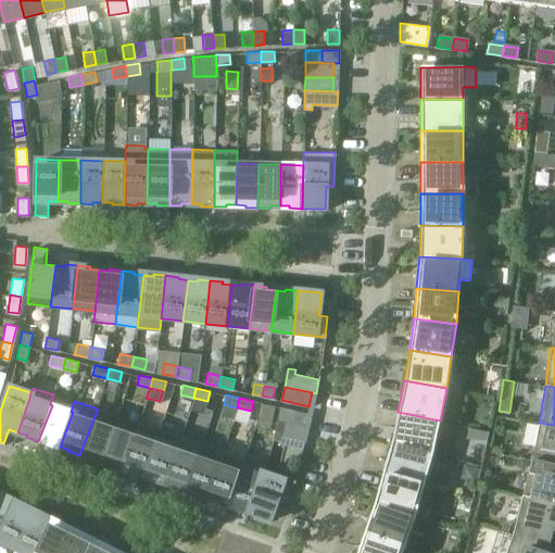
[(260,414),(273,416),(275,405),(262,402),(260,414)]
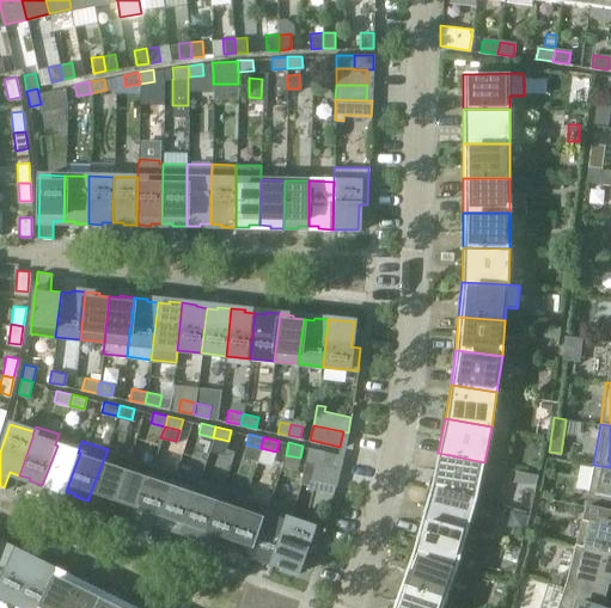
[(78,453),(74,452),(57,446),(42,485),(55,490),(55,487),(66,491),(80,453),(78,453)]
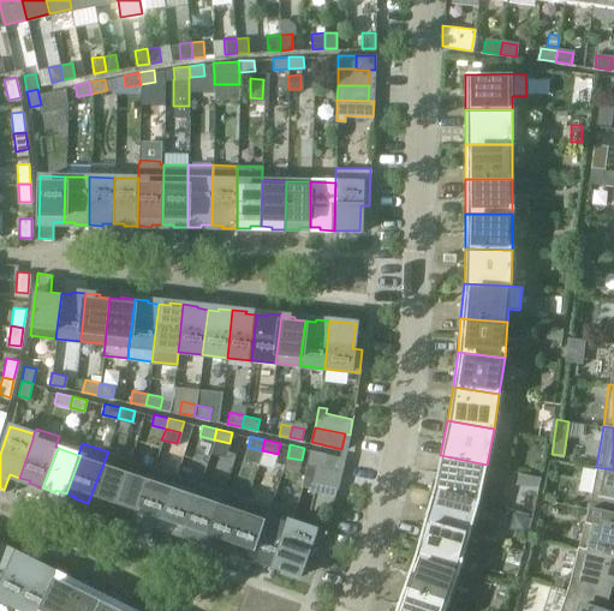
[(307,463),(315,465),(322,467),(326,453),(309,449),(307,463)]
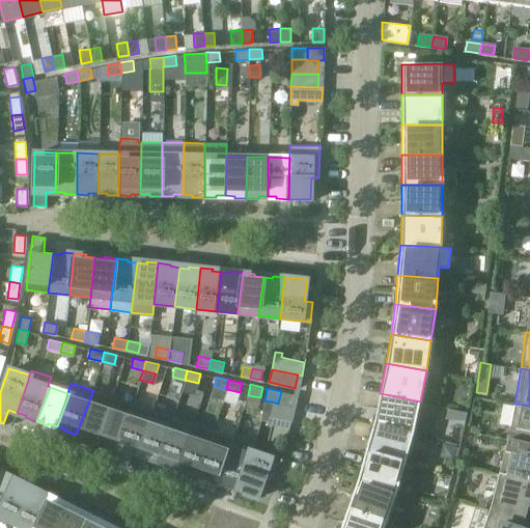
[(88,437),(96,440),(113,396),(93,390),(76,435),(87,439),(88,437)]
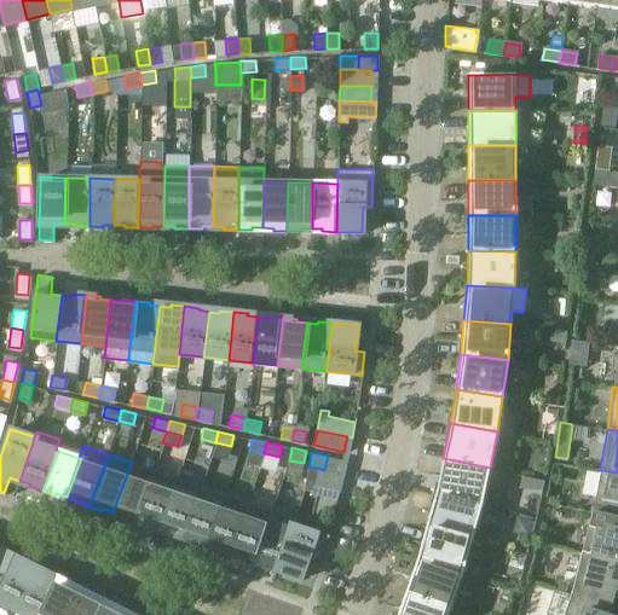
[(328,456),(324,470),(339,473),(341,459),(328,456)]
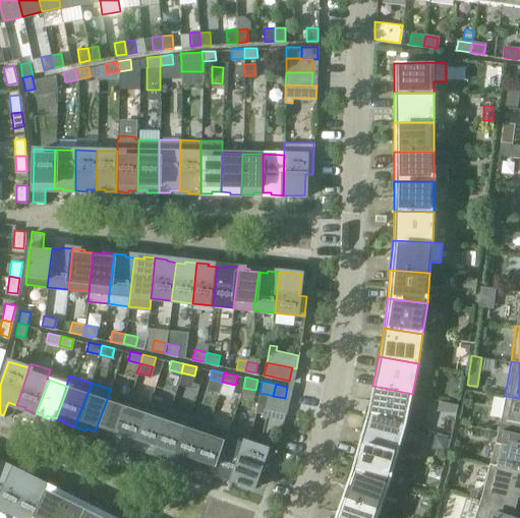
[(372,386),(366,414),(405,423),(409,407),(412,394),(372,386)]
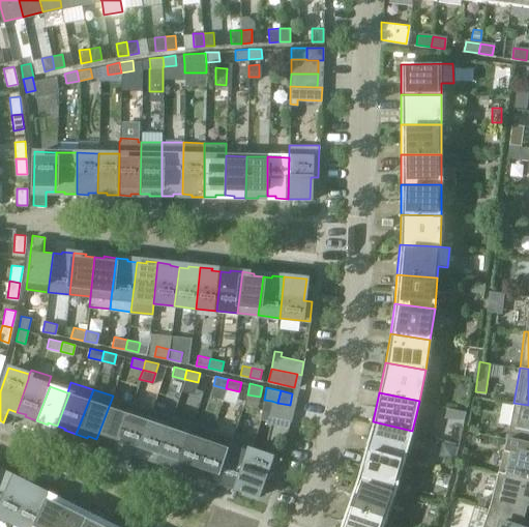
[(105,444),(116,447),(129,413),(134,403),(113,396),(96,439),(106,442),(105,444)]
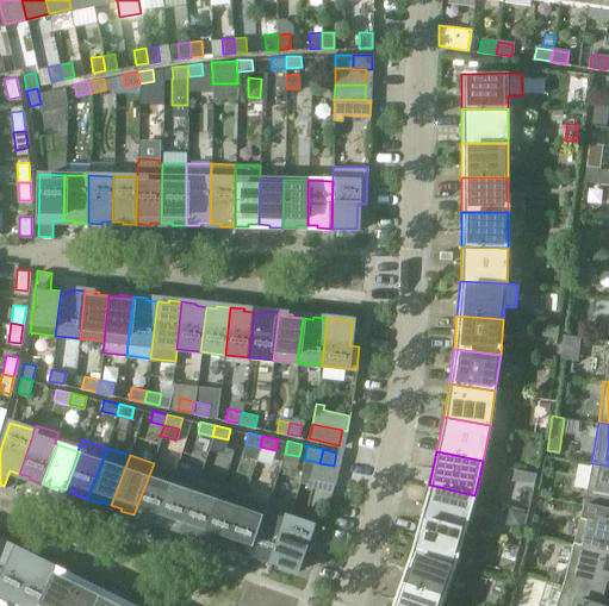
[(309,478),(312,461),(304,460),(299,481),(308,482),(309,478)]
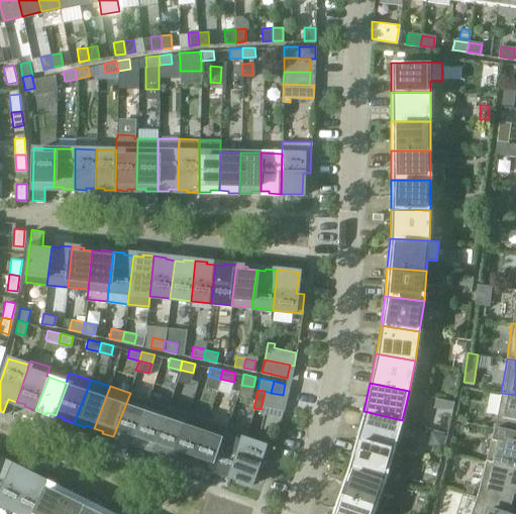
[(283,396),(283,395),(271,393),(265,391),(262,405),(284,410),(287,397),(283,396)]
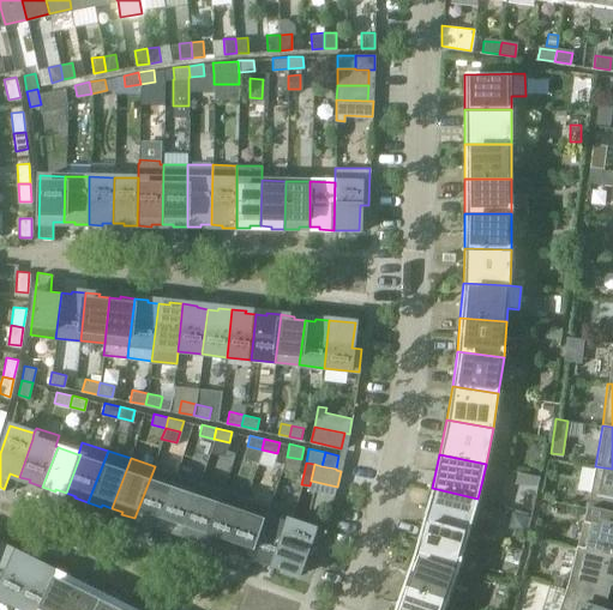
[(486,464),(482,479),(500,483),(504,467),(486,464)]
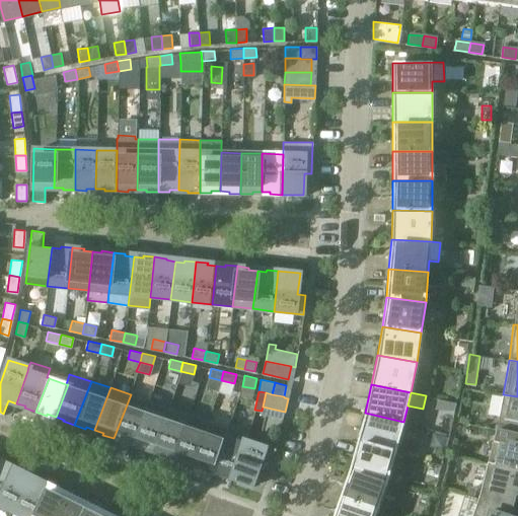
[(131,394),(127,404),(114,438),(125,442),(126,440),(134,443),(146,412),(150,401),(131,394)]
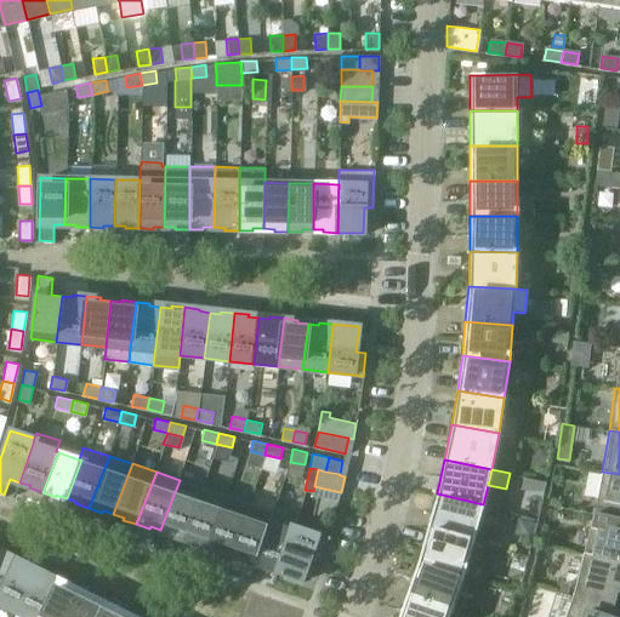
[(619,474),(602,472),(593,513),(619,518),(619,474)]
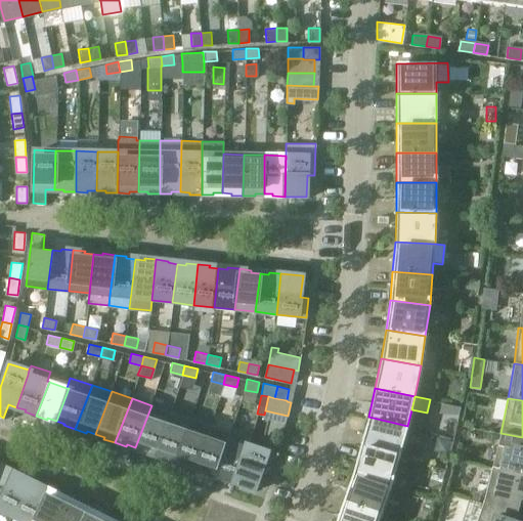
[(151,405),(147,416),(135,447),(144,450),(143,452),(155,457),(168,422),(172,411),(151,405)]
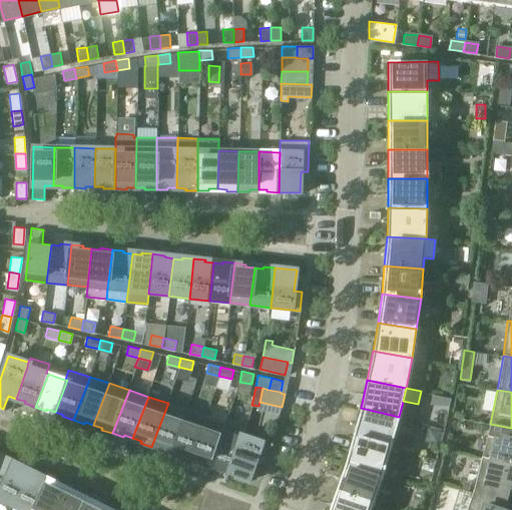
[(168,403),(164,413),(151,447),(162,451),(163,449),(171,451),(183,420),(187,410),(168,403)]
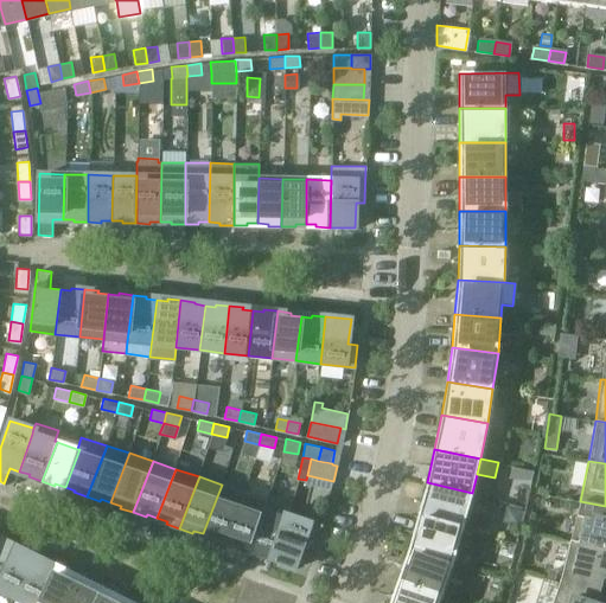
[(419,515),(463,527),(472,493),(427,482),(419,515)]
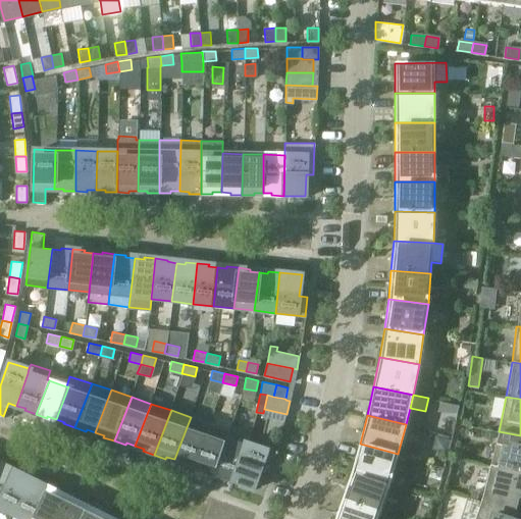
[(191,417),(187,427),(174,459),(183,462),(183,464),(194,468),(210,423),(191,417)]
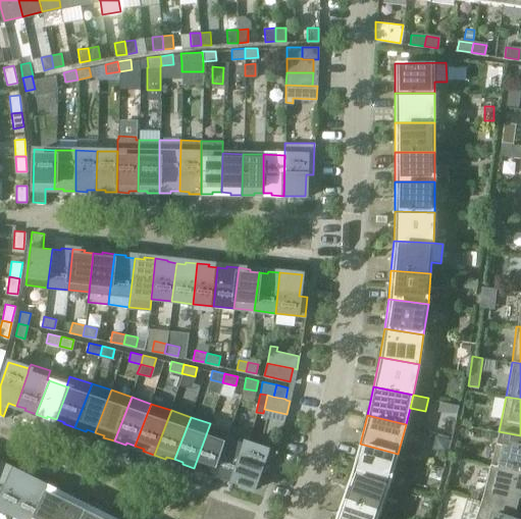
[(228,430),(210,423),(194,468),(205,472),(205,470),(214,473),(226,440),(225,440),(228,430)]
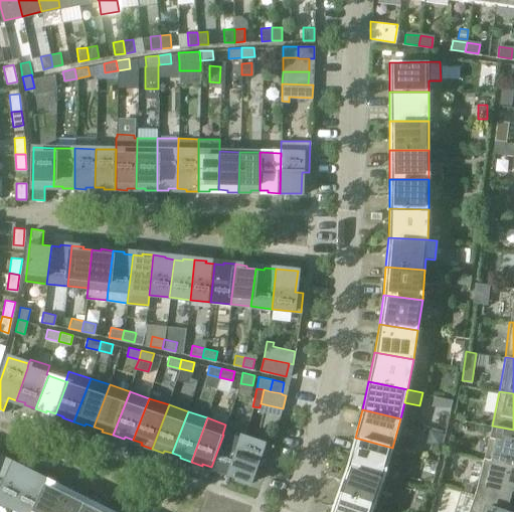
[(484,459),(513,467),(513,430),(492,425),(484,459)]
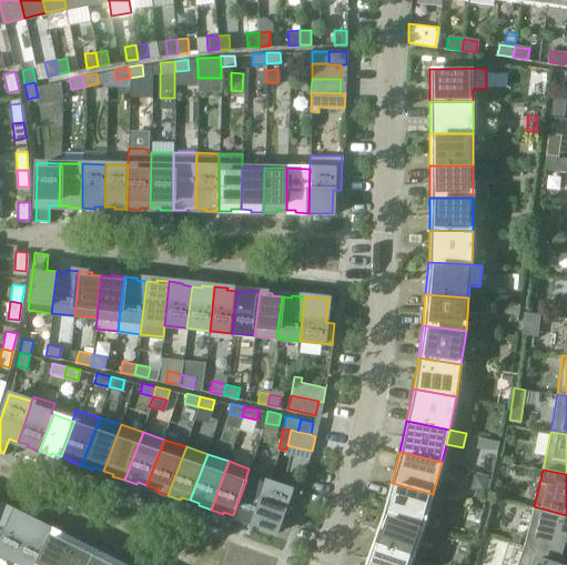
[(264,486),(246,480),(233,515),(242,517),(241,520),(253,524),(266,486),(264,486)]
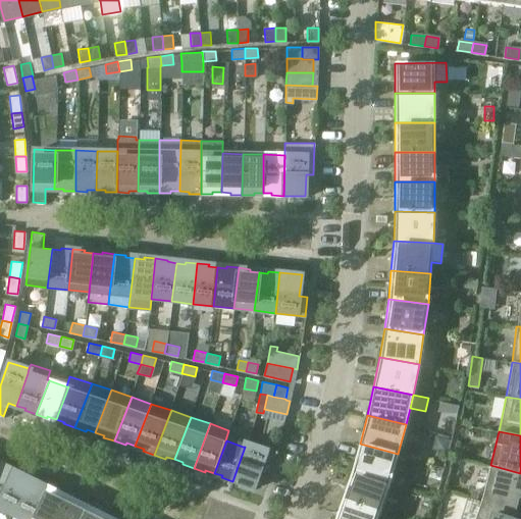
[(245,443),(243,447),(245,447),(232,481),(254,488),(260,468),(269,471),(275,453),(245,443)]
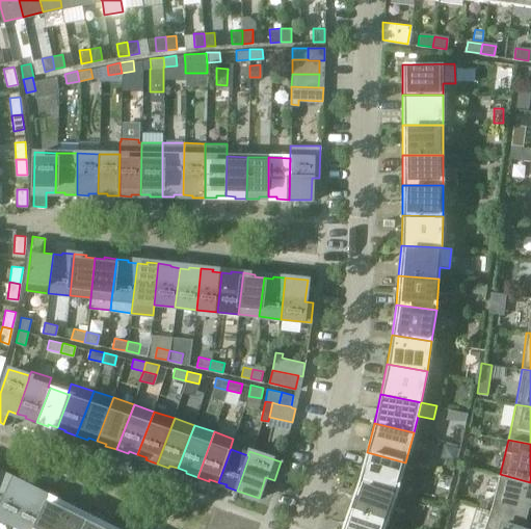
[(397,493),(405,463),(367,452),(359,480),(397,493)]
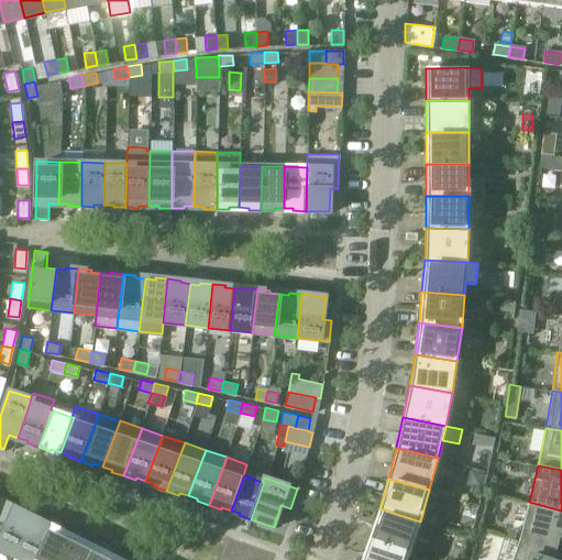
[(0,533),(13,506),(2,501),(1,503),(0,502),(0,533)]
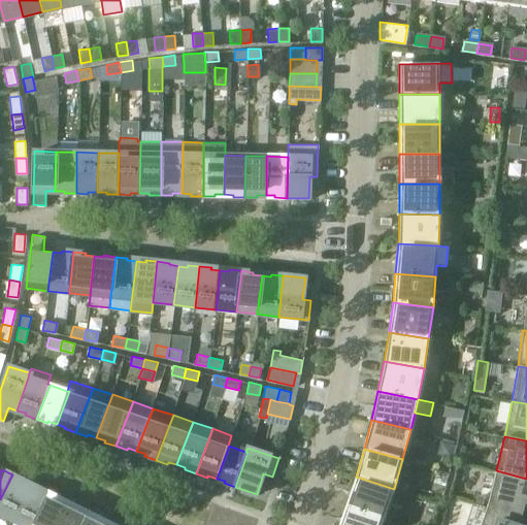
[(487,505),(522,515),(526,496),(526,479),(496,470),(487,505)]
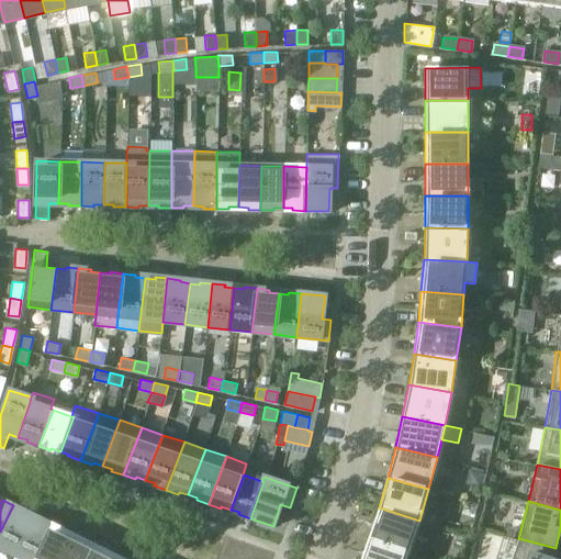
[(25,511),(13,505),(0,532),(0,547),(14,555),(33,517),(24,513),(25,511)]
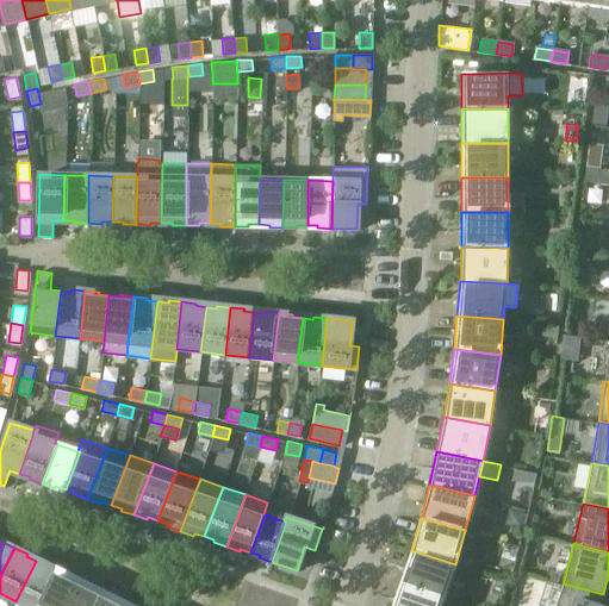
[(399,583),(443,599),(455,564),(411,550),(399,583)]
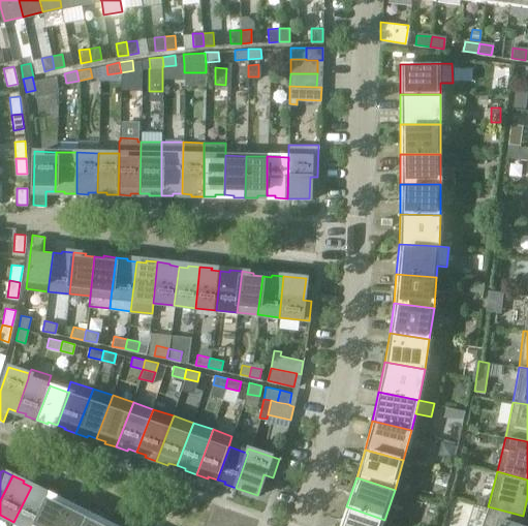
[(13,522),(10,525),(34,525),(51,494),(39,489),(39,491),(31,487),(13,522)]
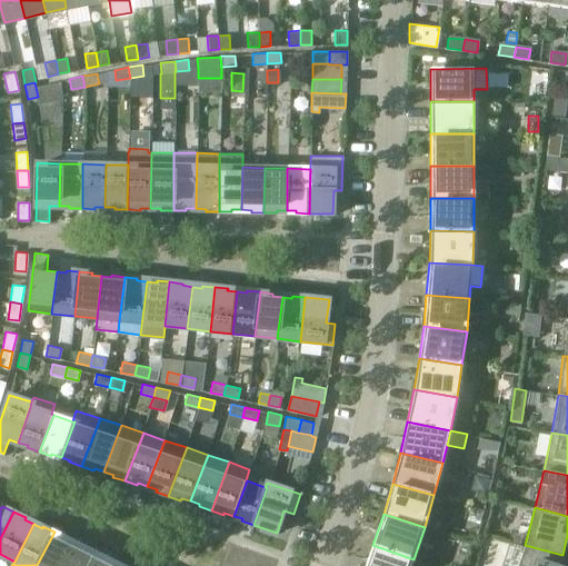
[(62,565),(73,544),(65,539),(66,538),(55,532),(37,565),(62,565)]
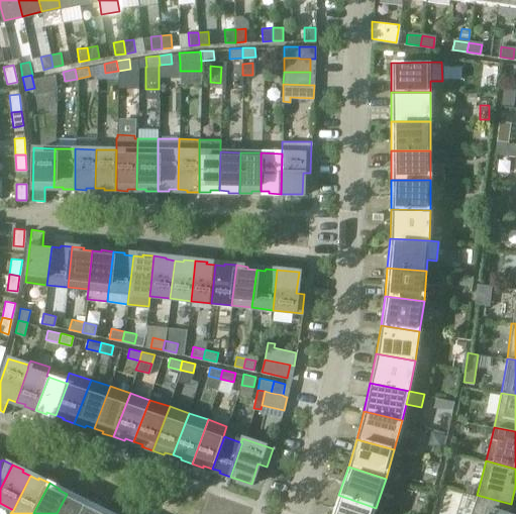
[(80,513),(86,502),(76,496),(75,498),(67,494),(57,513),(80,513)]
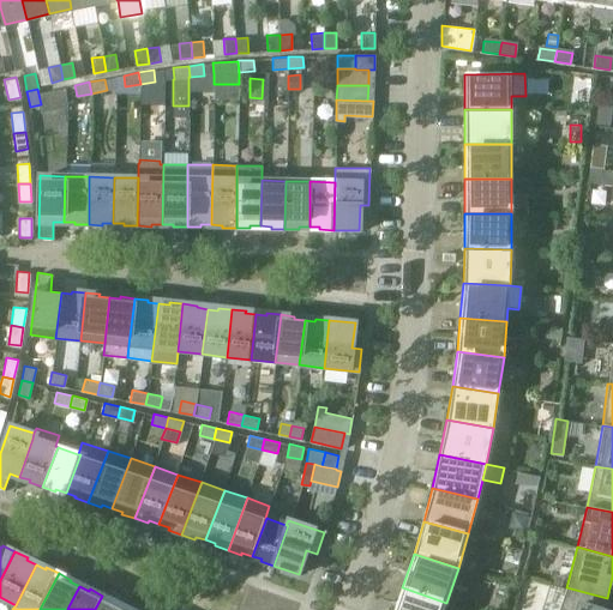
[(444,609),(446,603),(402,587),(394,609),(444,609)]
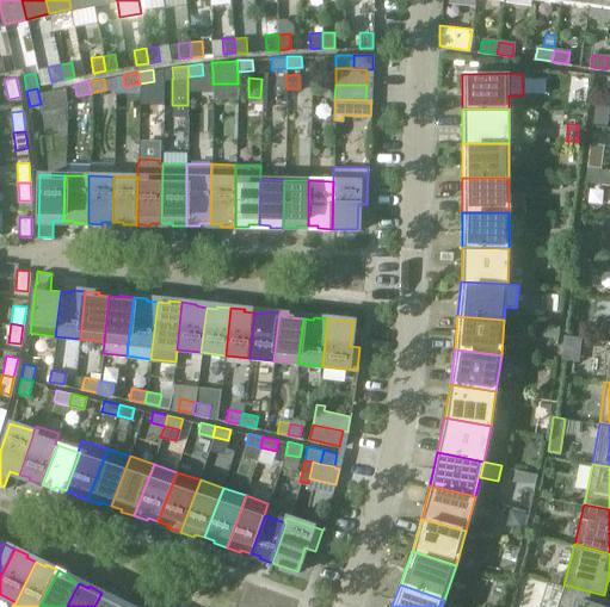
[(599,606),(604,595),(564,584),(555,606),(599,606)]
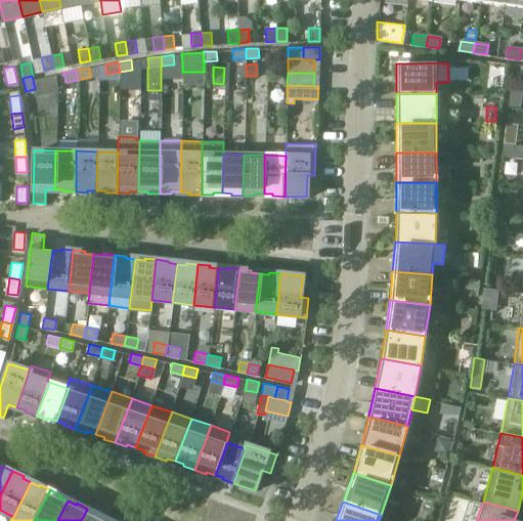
[(98,514),(87,509),(81,520),(104,520),(105,520),(97,516),(98,514)]
